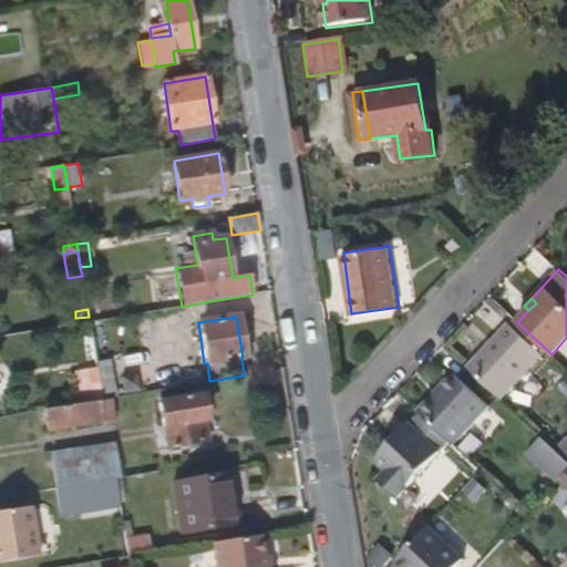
[(540,354),(546,349),(517,322),(513,318),(508,323),(540,354)]
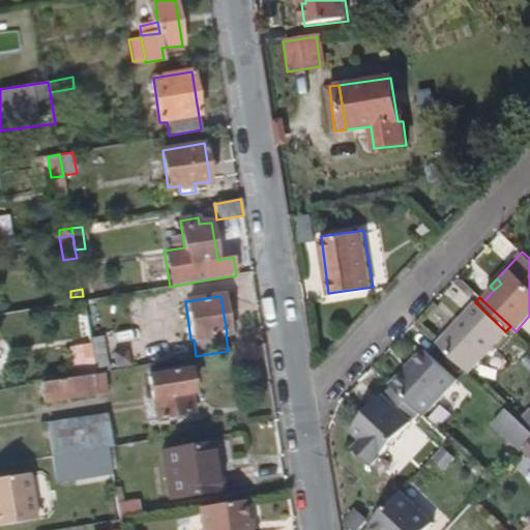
[(437,342),(469,372),(505,331),(475,302),(437,342)]
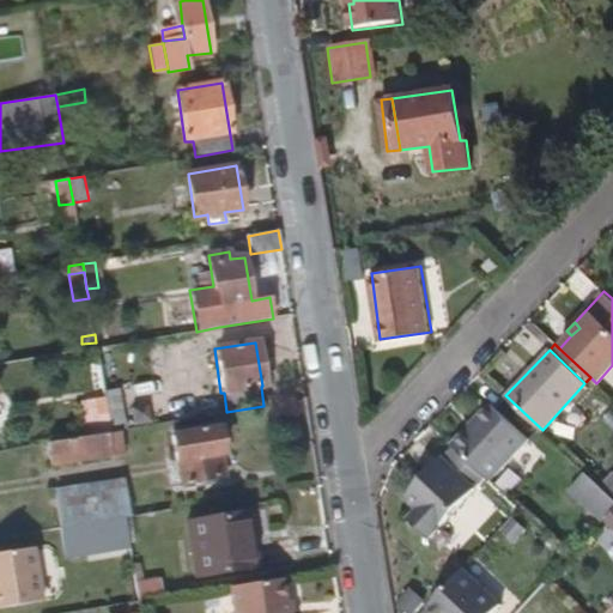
[(87,436),(110,432),(107,411),(104,400),(83,404),(87,436)]
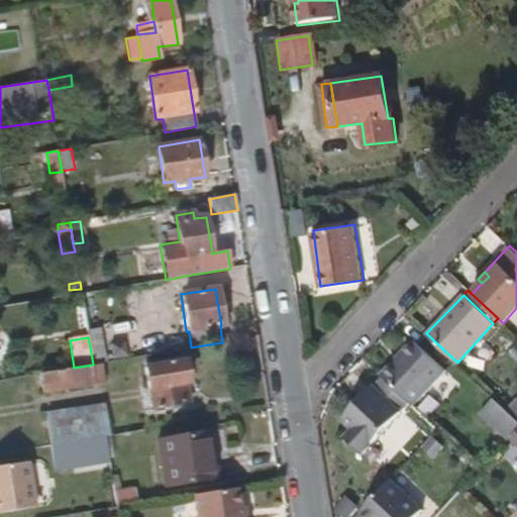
[(410,339),(379,375),(381,376),(408,402),(412,405),(443,371),(410,339)]
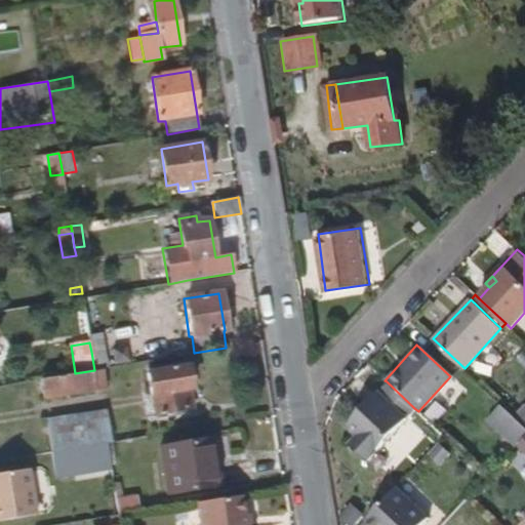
[(107,350),(91,352),(94,370),(104,369),(110,368),(107,350)]
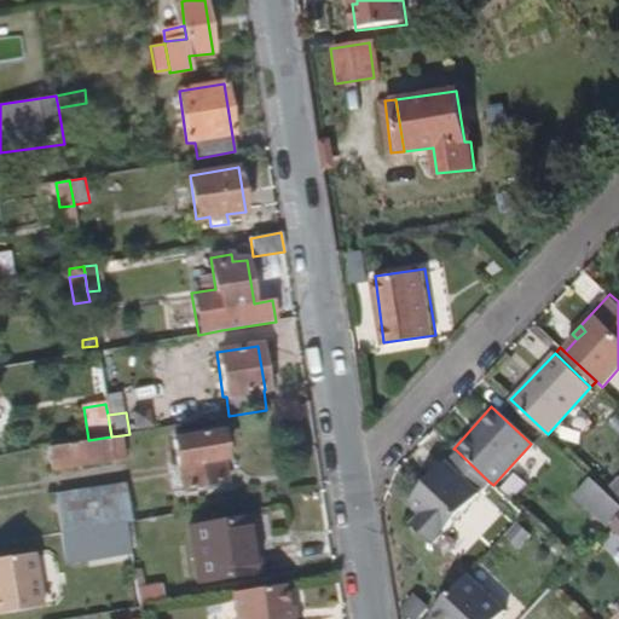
[(179,466),(184,486),(221,480),(218,458),(223,458),(218,432),(172,439),(175,466),(179,466)]
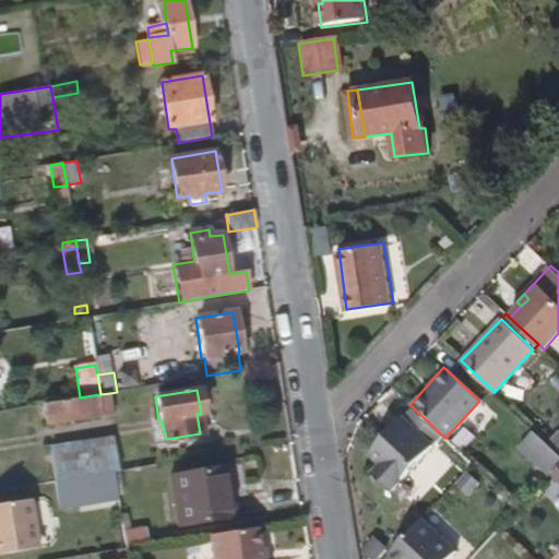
[(110,393),(100,394),(104,417),(114,416),(110,393)]
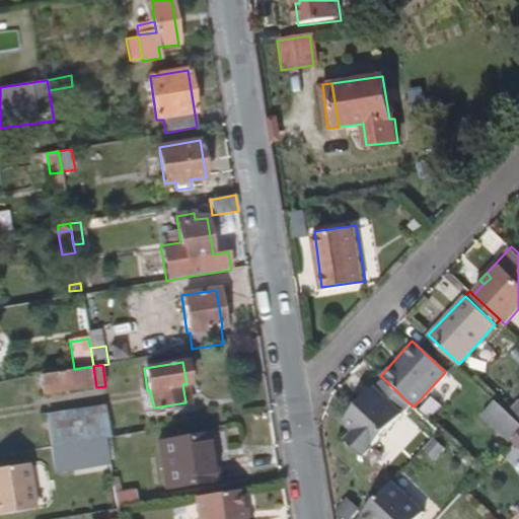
[(96,387),(93,366),(74,369),(41,375),(43,396),(96,387)]
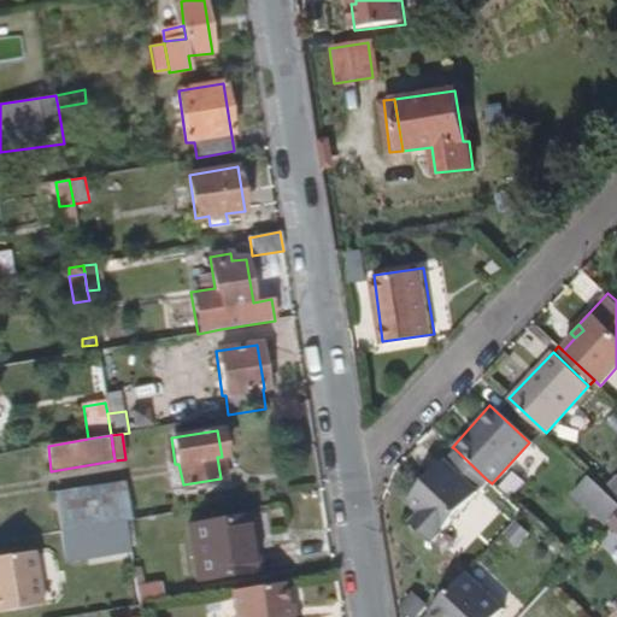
[(428,542),(487,480),(454,448),(442,462),(440,460),(404,501),(417,513),(409,524),(428,542)]
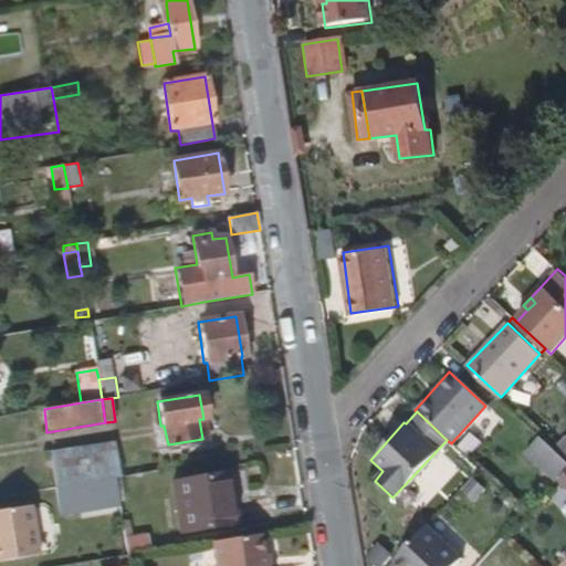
[(565,435),(554,447),(565,457),(565,435)]
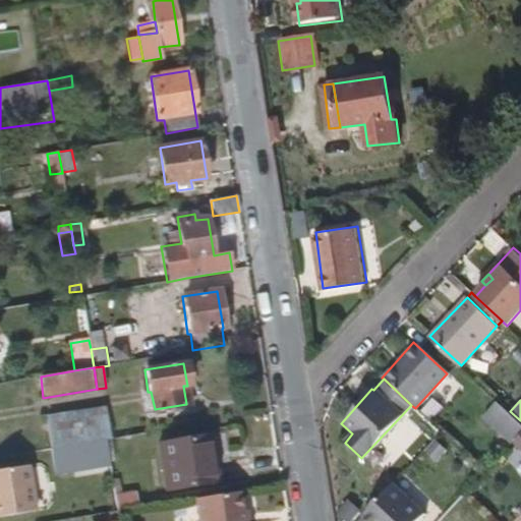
[(510,441),(520,427),(520,420),(510,411),(500,401),(485,417),(510,441)]
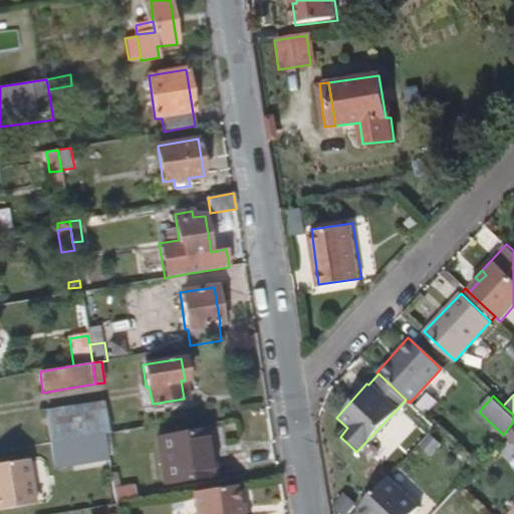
[(44,410),(46,424),(100,414),(98,402),(44,410)]
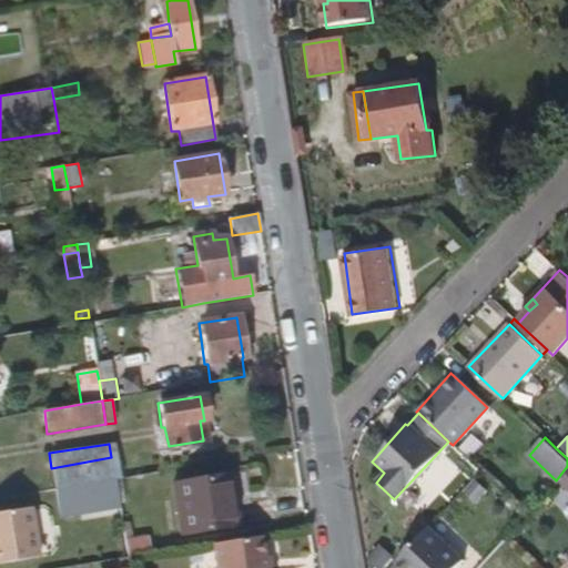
[(56,489),(114,479),(111,457),(51,468),(56,489)]
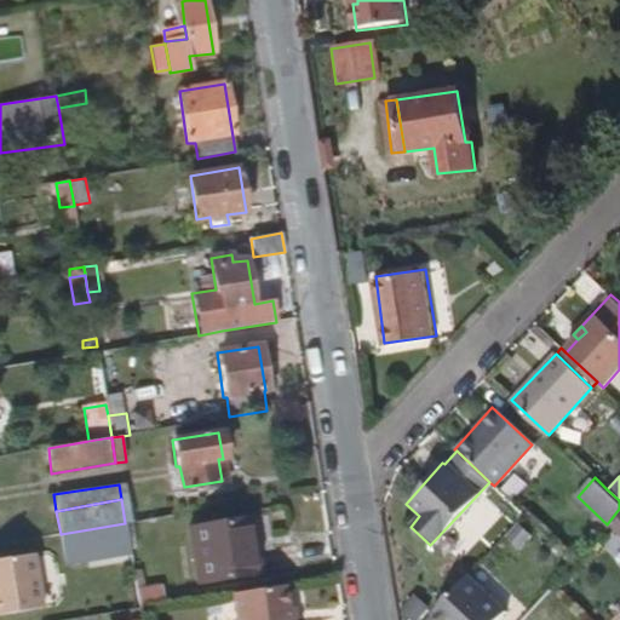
[(532,537),(516,521),(504,535),(520,550),(532,537)]
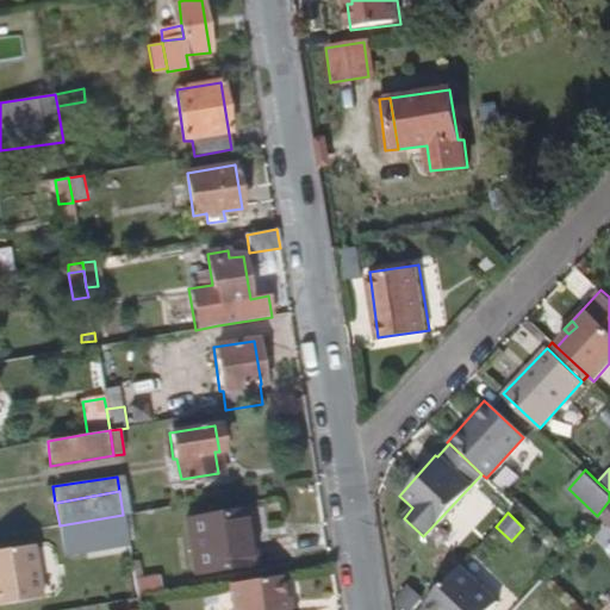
[(128,543),(123,515),(60,526),(64,554),(128,543)]
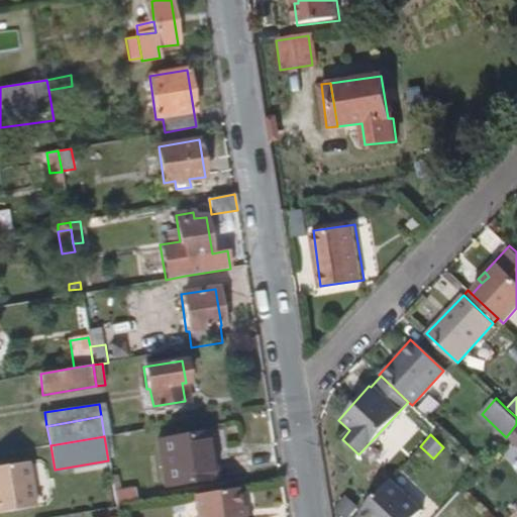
[(214,479),(206,438),(159,445),(165,488),(214,479)]
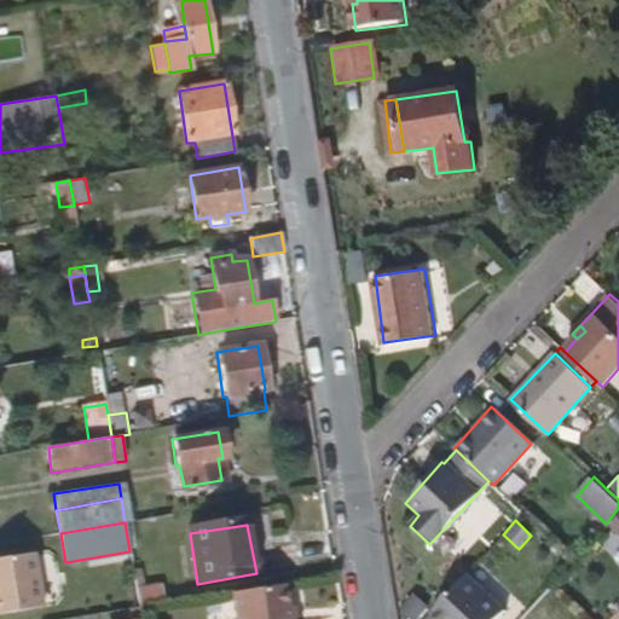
[(0,560),(0,613),(39,607),(30,555),(0,560)]
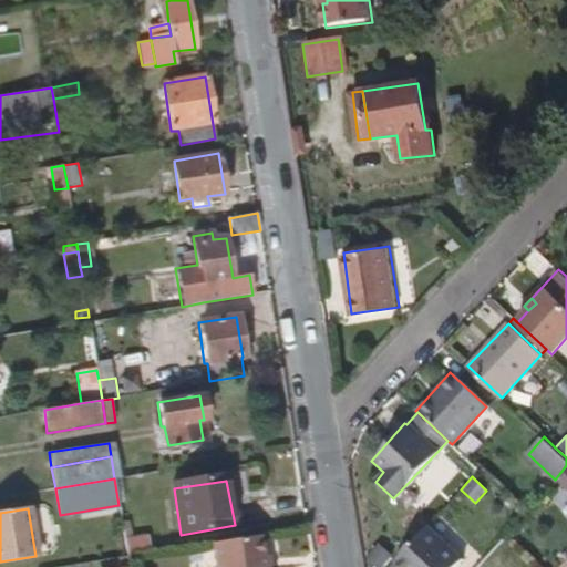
[(122,522),(127,557),(150,554),(147,535),(132,537),(130,521),(122,522)]
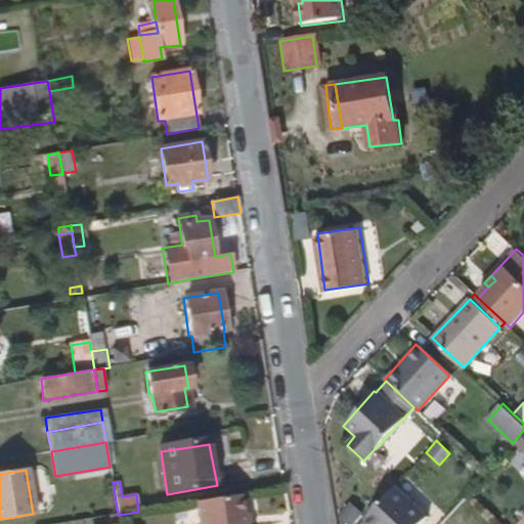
[(395,484),(364,518),(370,523),(418,523),(427,515),(395,484)]
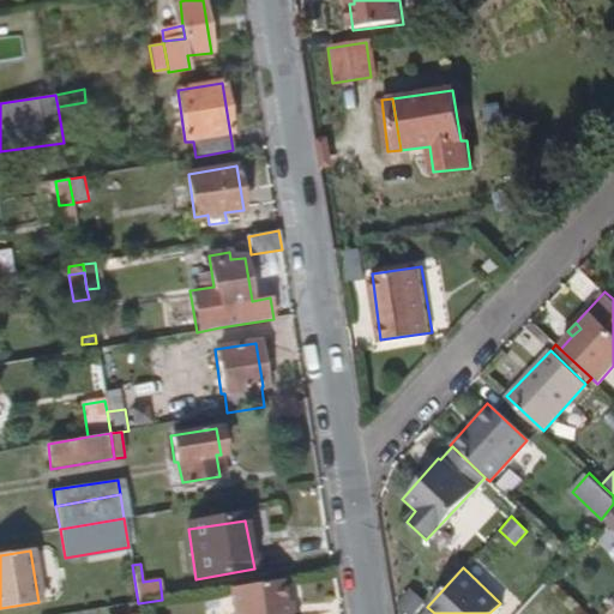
[(284,613),(283,603),(278,581),(226,589),(229,613),(284,613)]
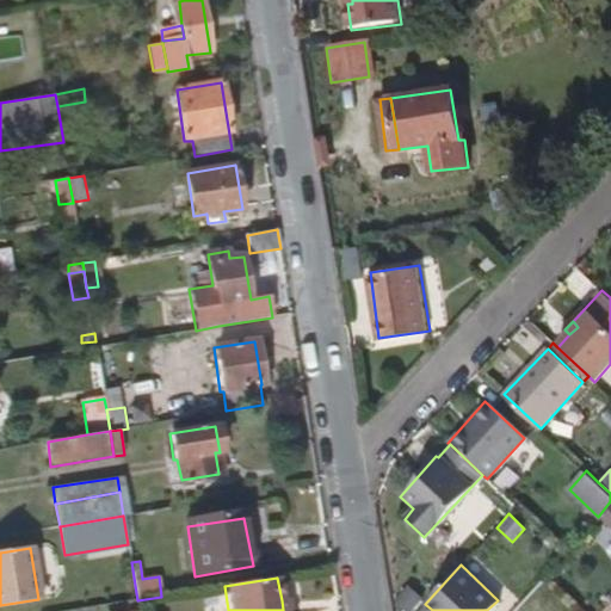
[(409,610),(420,600),(407,588),(395,602),(405,610),(409,610)]
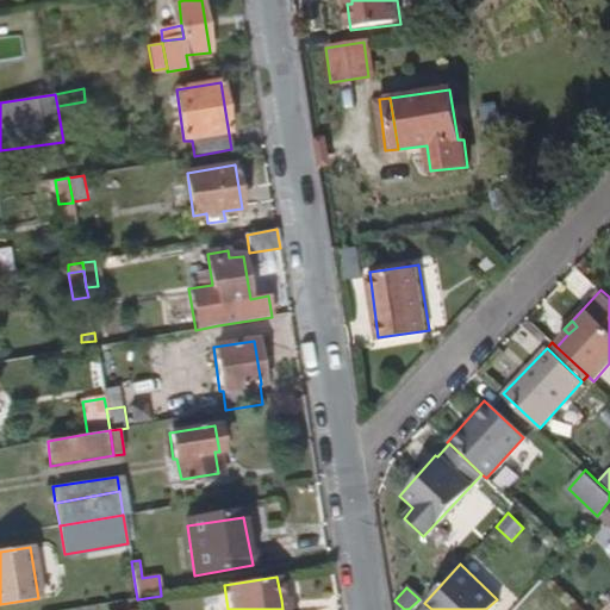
[(138,609),(137,599),(126,602),(128,609),(138,609)]
